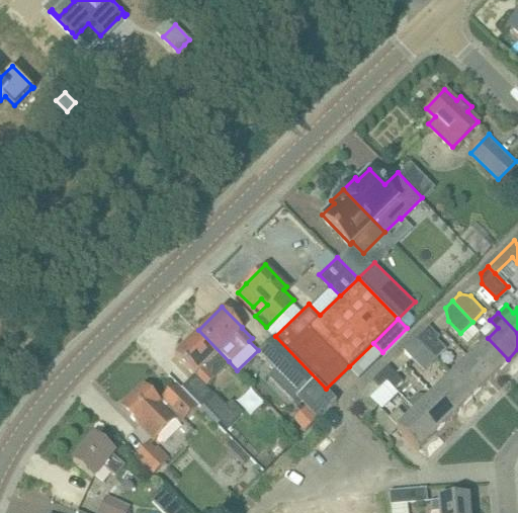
[(416,335),(435,356),(446,345),(437,336),(440,334),(429,323),(416,335)]
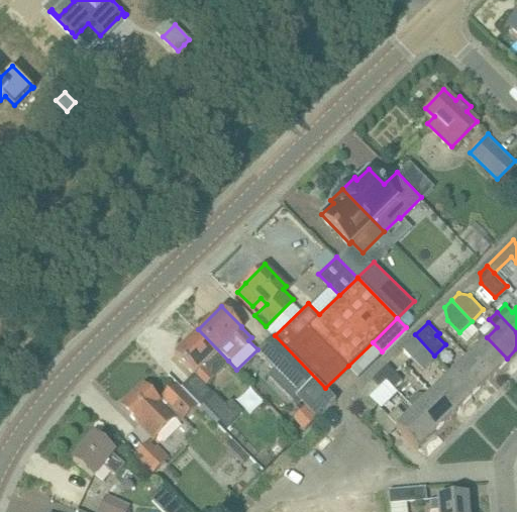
[(206,383),(228,361),(198,329),(175,352),(195,373),(195,372),(206,383)]
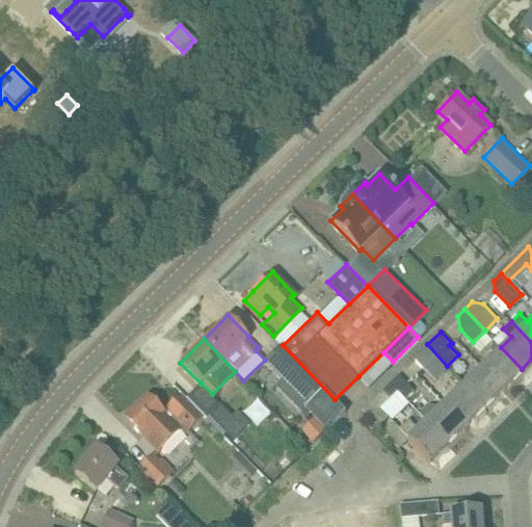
[(283,345),(281,344),(264,361),(281,378),(275,384),(300,410),(304,405),(326,428),(345,410),(335,399),(283,345)]
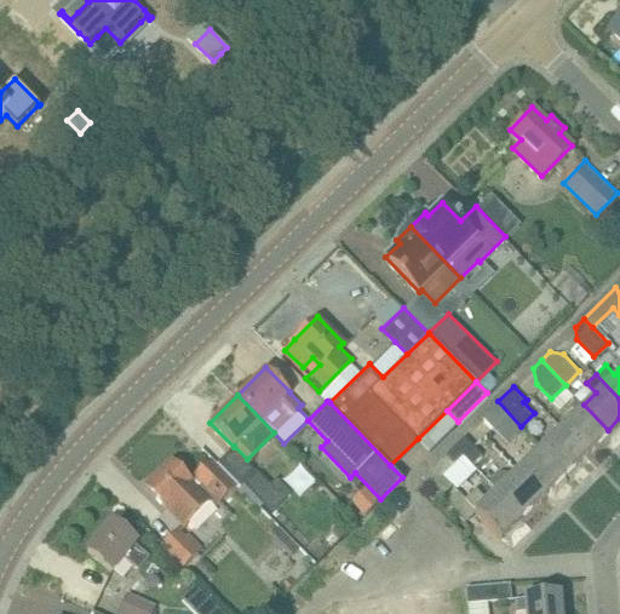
[(506,441),(521,426),(498,401),(483,417),(506,441)]
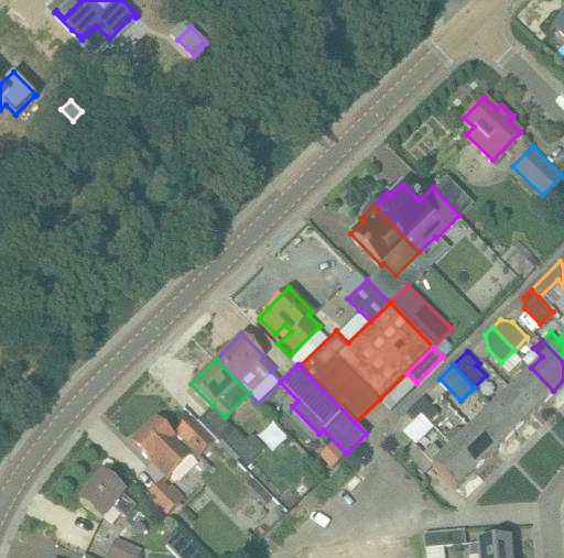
[(531,368),(511,386),(533,409),(553,391),(531,368)]
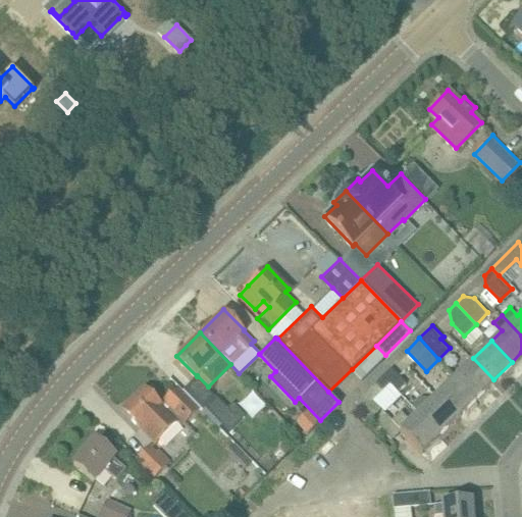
[(376,346),(352,369),(361,378),(385,355),(376,346)]
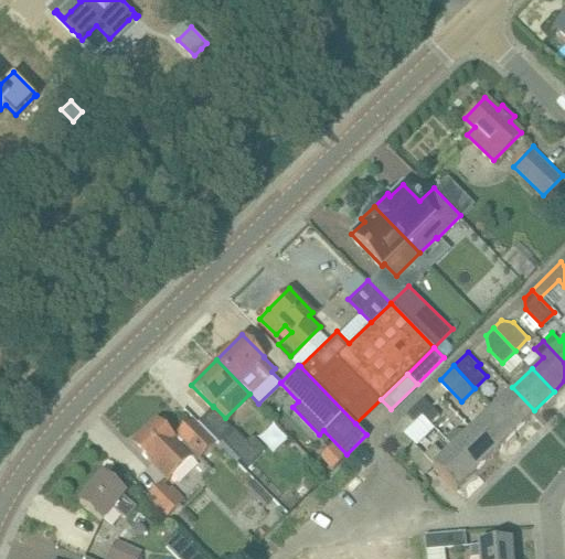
[(512,387),(492,406),(515,430),(534,410),(512,387)]
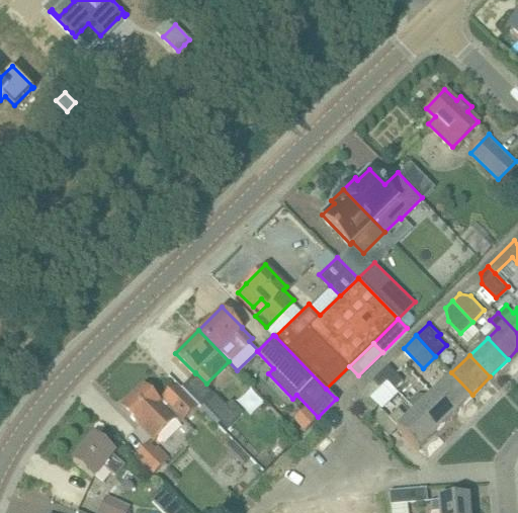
[(389,362),(379,370),(386,378),(394,387),(403,378),(389,362)]
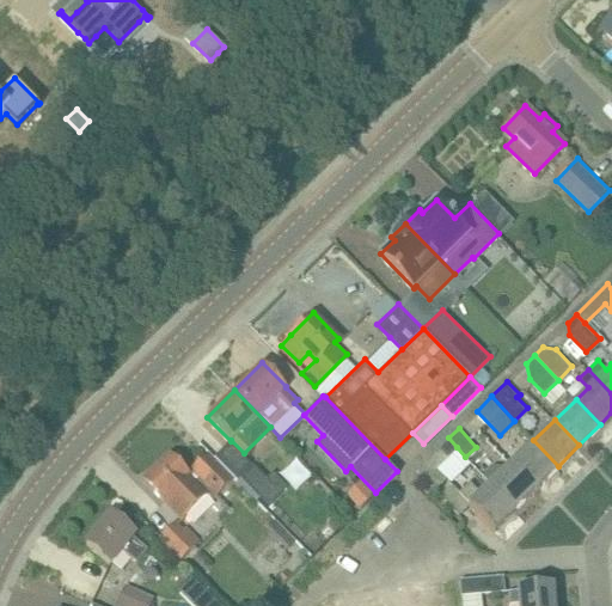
[(441,495),(453,484),(436,466),(457,447),(448,438),(416,469),(441,495)]
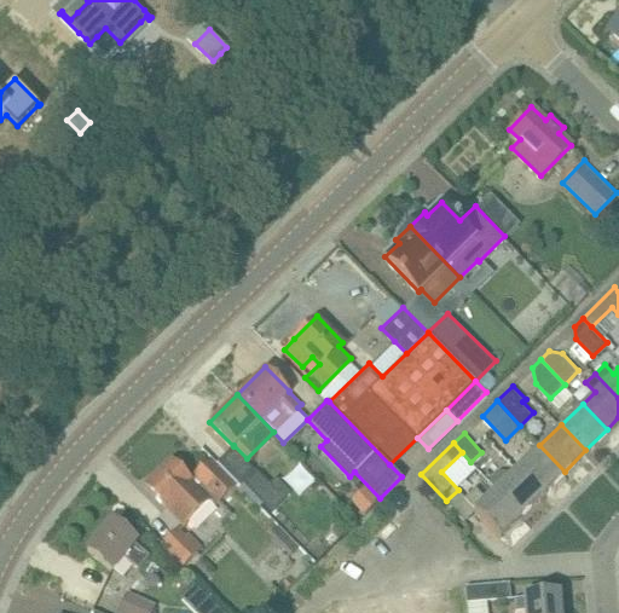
[(539,445),(518,466),(543,492),(565,472),(539,445)]
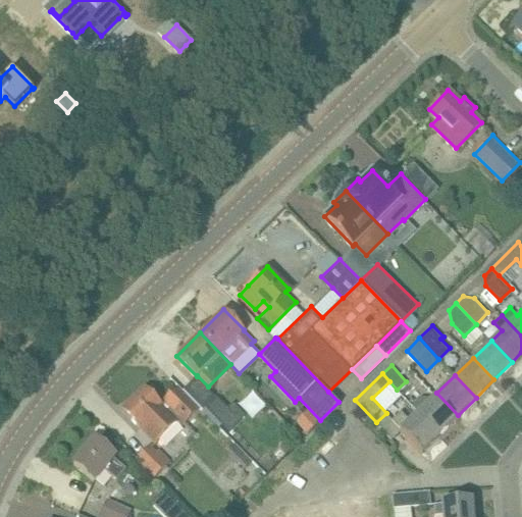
[(197,407),(176,386),(160,402),(145,386),(122,408),(139,424),(140,424),(155,440),(179,416),(184,419),(197,407)]
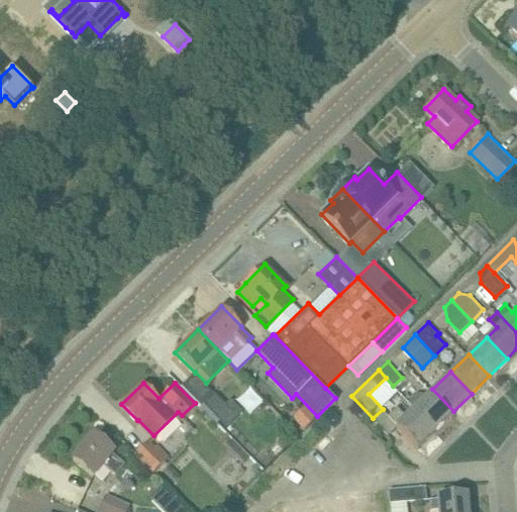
[(415,406),(414,407),(435,428),(453,411),(432,389),(426,395),(422,392),(416,392),(408,400),(415,406)]
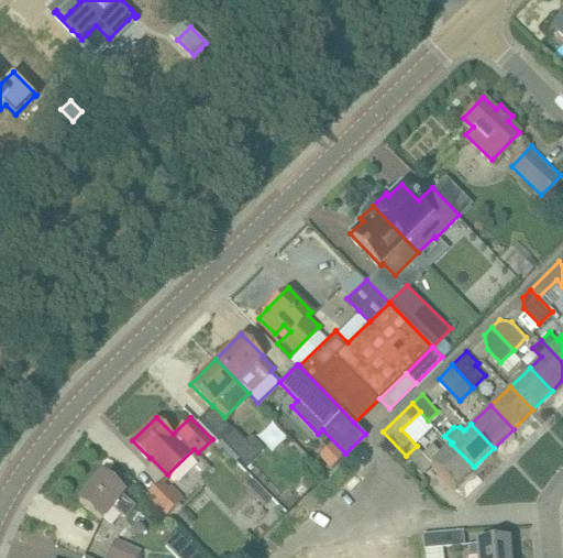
[(243,460),(255,449),(233,426),(221,437),(243,460)]
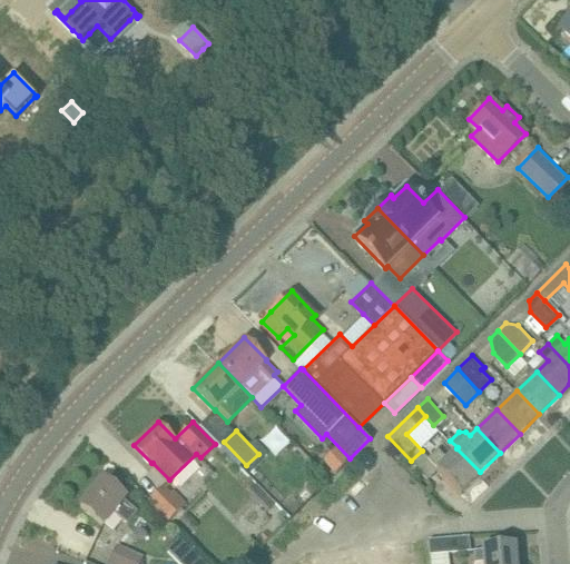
[(480,472),(457,448),(448,457),(438,446),(428,456),(436,467),(460,492),(480,472)]
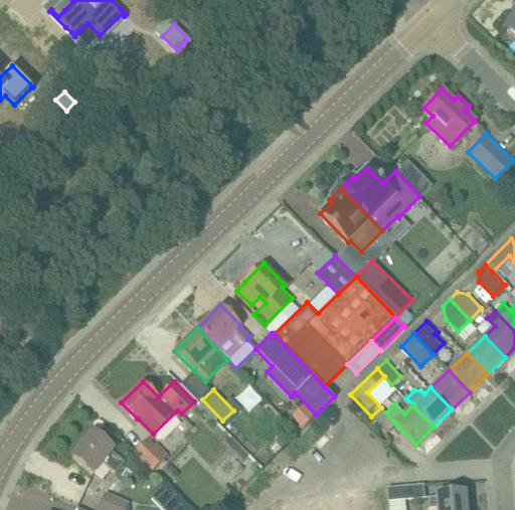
[(114,448),(109,444),(93,431),(72,455),(94,473),(104,461),(116,471),(125,459),(113,449),(114,448)]
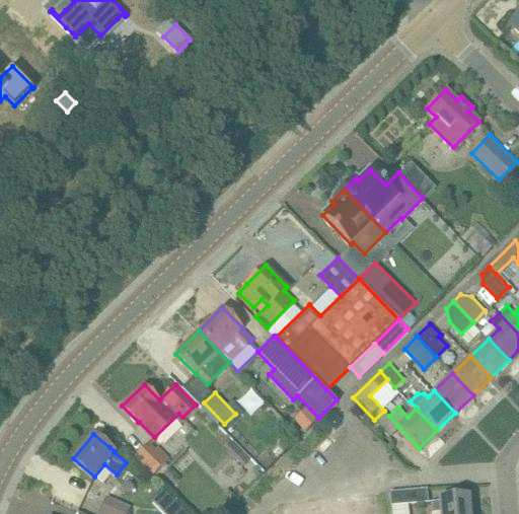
[(154,472),(166,460),(148,442),(136,454),(154,472)]
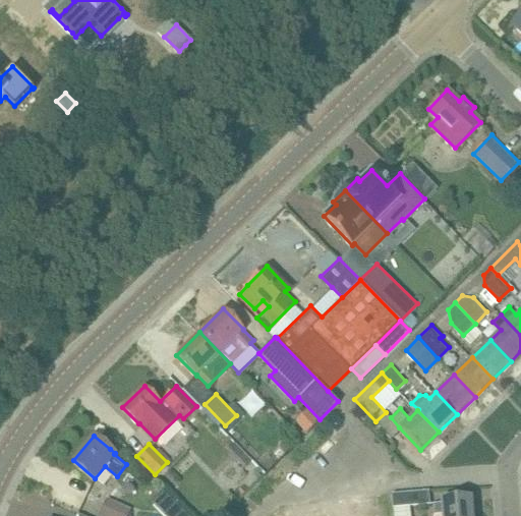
[(429,502),(428,488),(391,491),(392,505),(429,502)]
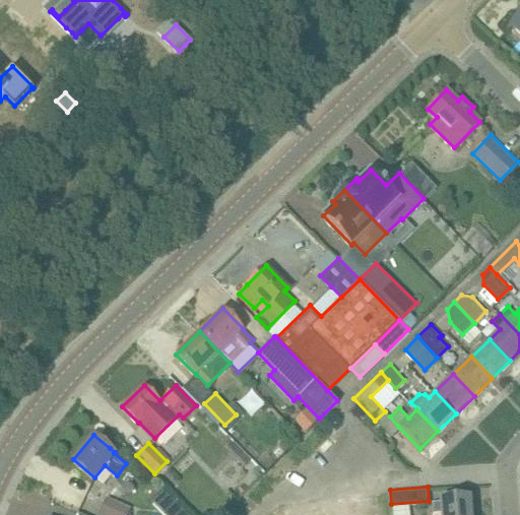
[(189,514),(163,488),(151,499),(168,514),(189,514)]
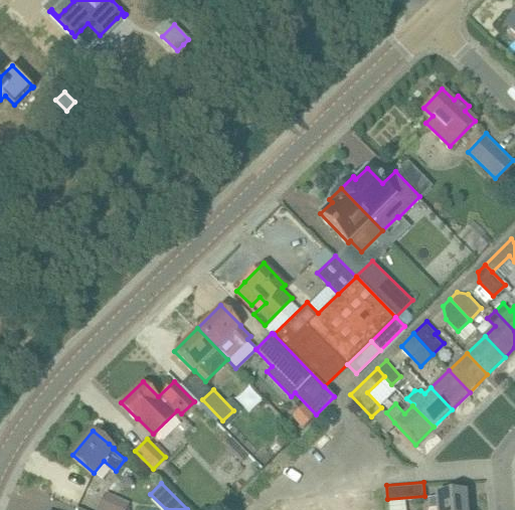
[(105,509),(126,509),(131,501),(105,490),(98,507),(105,509)]
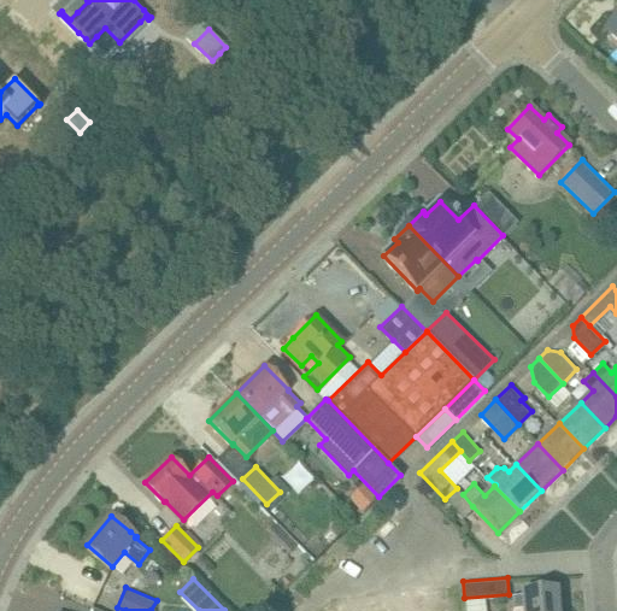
[(523,605),(523,610),(559,610),(558,587),(522,591),(522,592),(512,593),(515,606),(523,605)]
